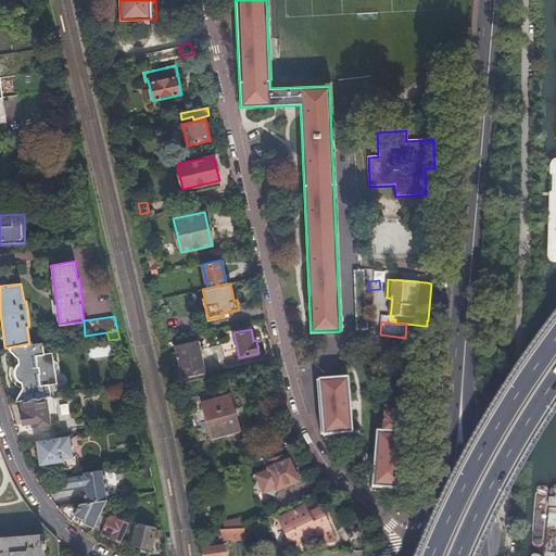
[(29,343),(7,348),(17,358),(19,364),(16,366),(15,368),(14,370),(14,374),(15,376),(15,378),(17,380),(20,382),(22,383),(22,389),(15,401),(21,400),(45,396),(50,395),(48,384),(55,383),(51,353),(43,354),(41,342),(29,343)]
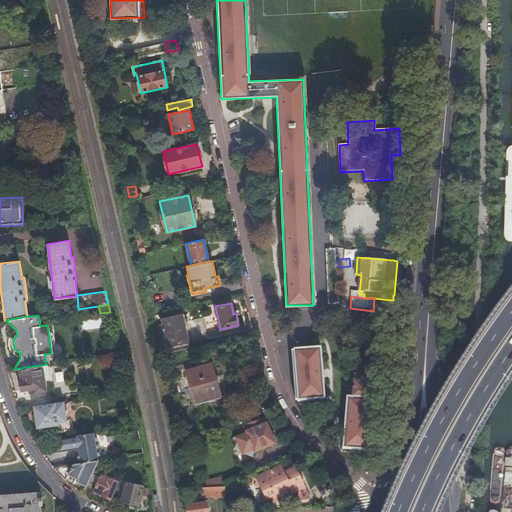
[(160,328),(166,353),(189,348),(182,315),(162,319),(164,327),(160,328)]
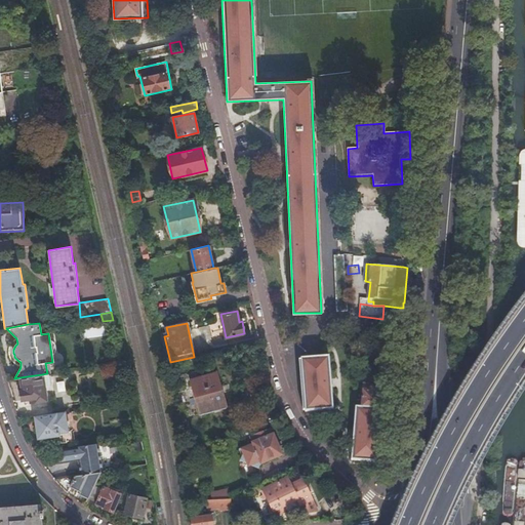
[(94,336),(93,328),(84,329),(85,337),(94,336)]
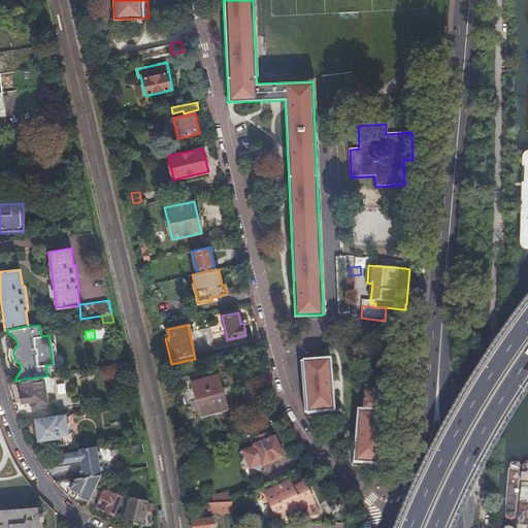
[(331,359),(302,361),(306,414),(334,411),(331,359)]
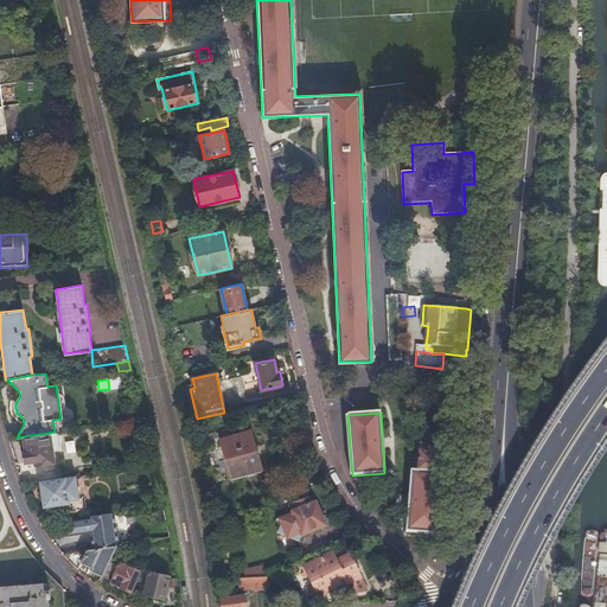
[(250,432),(221,440),(231,477),(260,468),(250,432)]
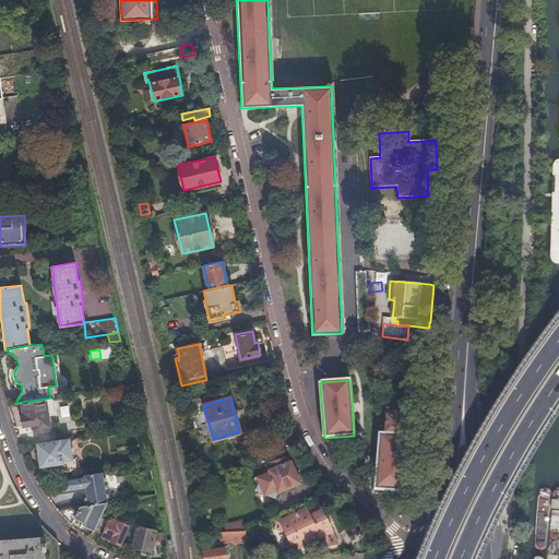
[(45,399),(21,402),(23,416),(21,416),(22,425),(31,424),(32,428),(49,426),(45,399)]
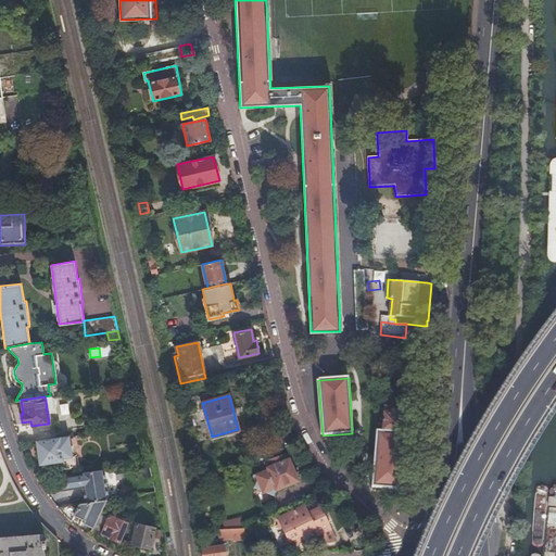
[(384,431),(406,433),(416,434),(417,427),(415,427),(406,427),(408,412),(404,412),(405,408),(402,407),(402,400),(384,397),(383,416),(378,416),(377,424),(384,425),(384,431)]
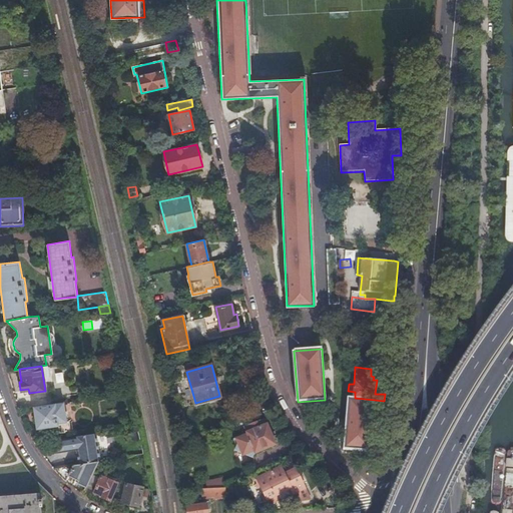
[(55,382),(62,381),(61,372),(54,373),(55,382)]
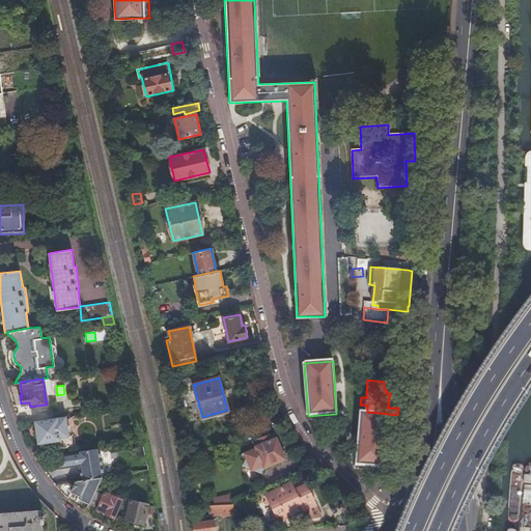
[(384,468),(388,414),(367,412),(360,412),(356,465),(384,468)]
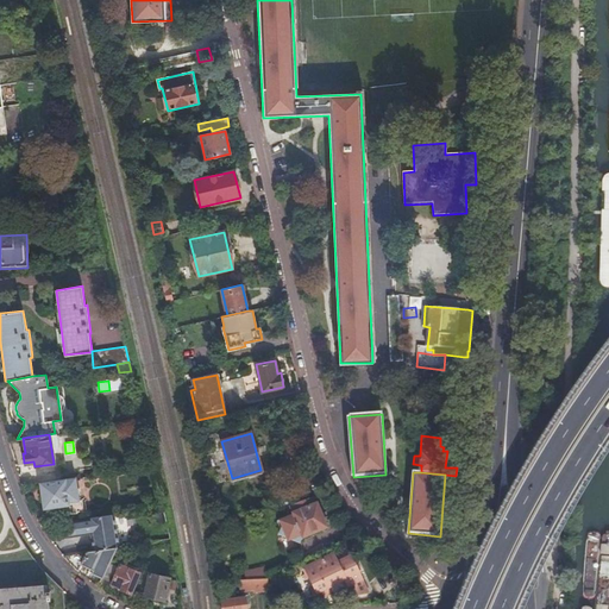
[(74,477),(39,482),(43,508),(66,506),(67,514),(82,512),(81,497),(76,497),(74,477)]
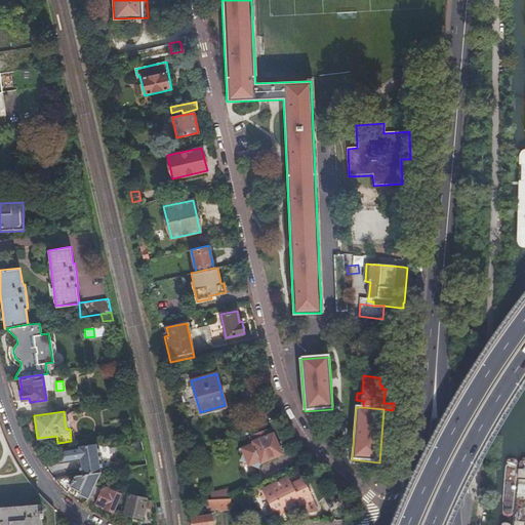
[(241,430),(243,439),(258,434),(255,426),(241,430)]
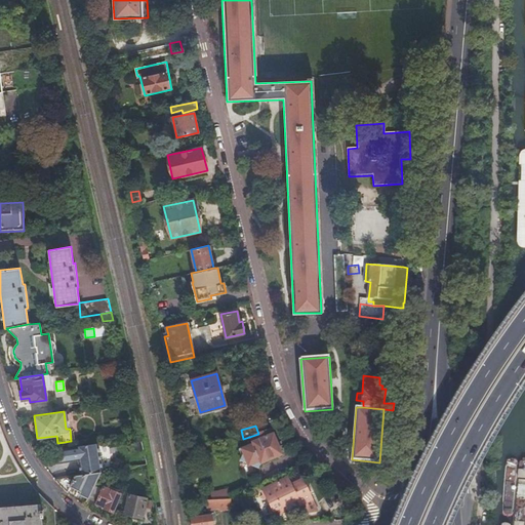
[(273,436),(253,444),(261,465),(282,455),(273,436)]
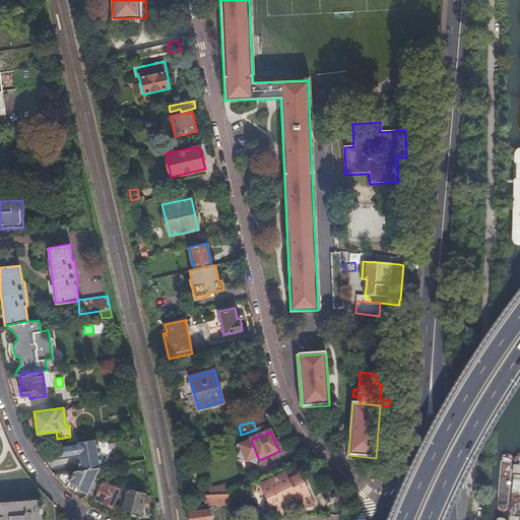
[(102,467),(98,438),(53,445),(55,458),(77,455),(79,470),(100,467),(102,467)]
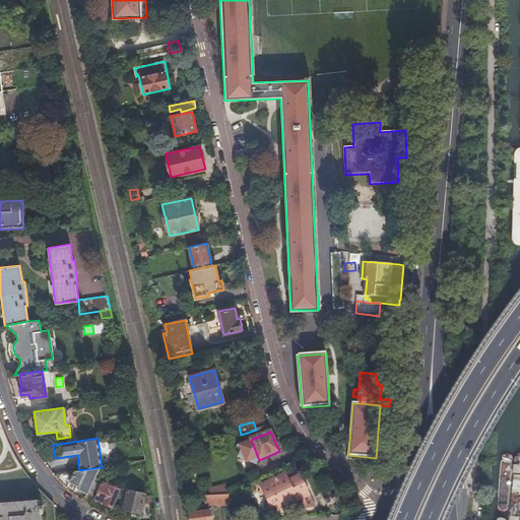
[(100,467),(79,470),(74,471),(69,481),(79,486),(79,489),(87,493),(94,477),(100,467)]
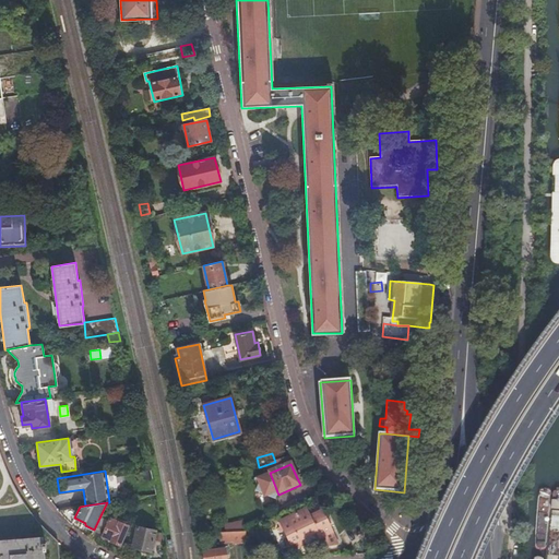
[(306,511),(306,509),(280,521),(282,526),(278,527),(281,532),(284,530),(290,545),(292,544),(294,547),(299,547),(304,543),(302,539),(314,533),(318,539),(320,539),(323,547),(337,545),(322,512),(321,512),(318,504),(306,511)]
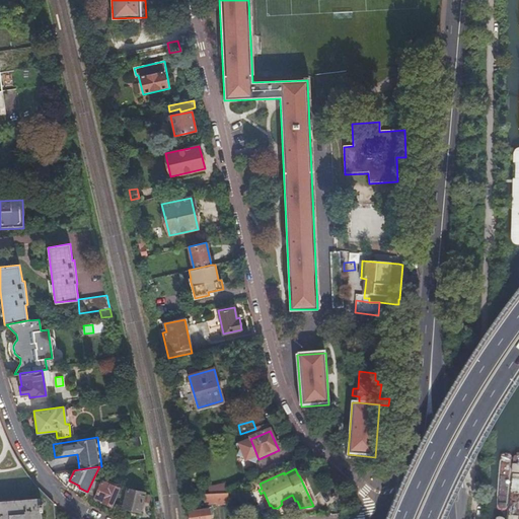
[(119,488),(94,476),(87,492),(97,496),(96,497),(105,501),(104,503),(110,505),(119,488)]
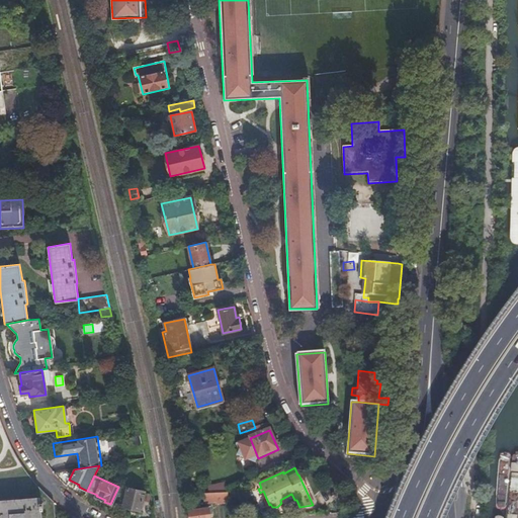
[(208,486),(208,494),(227,494),(226,486),(208,486)]
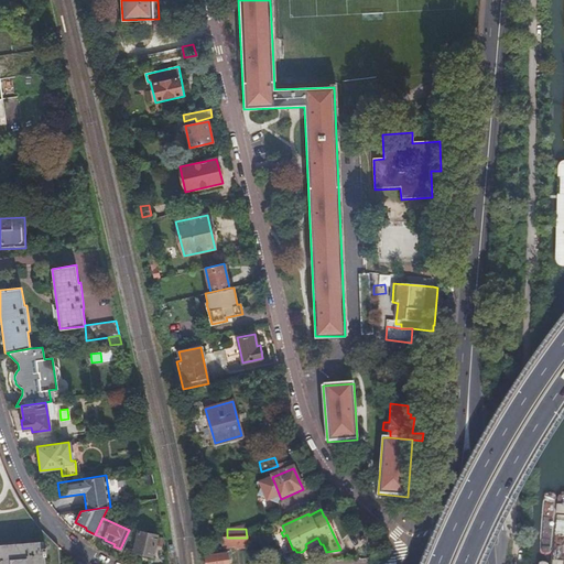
[(140,530),(133,551),(152,556),(159,534),(140,530)]
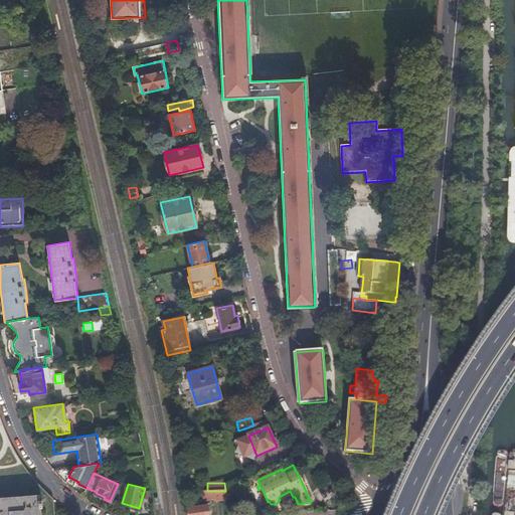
[(225,491),(207,491),(198,491),(198,500),(226,499),(225,491)]
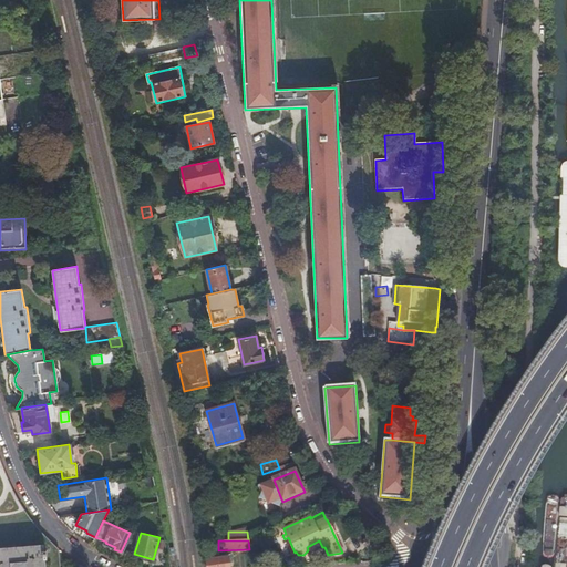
[(322,547),(319,540),(307,547),(308,550),(313,554),(323,549),(322,547)]
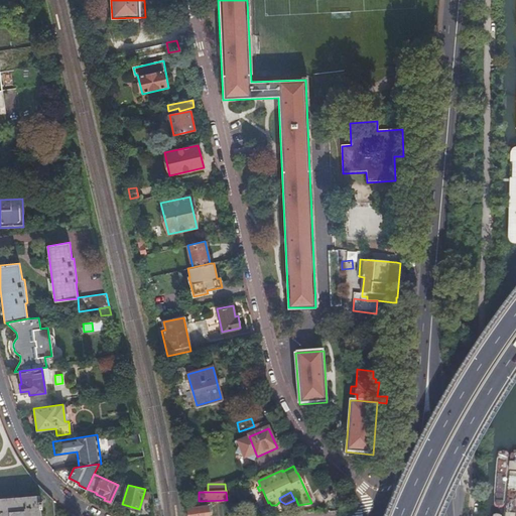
[(0,515),(40,515),(40,509),(42,509),(42,500),(39,501),(39,496),(0,498),(0,515)]
